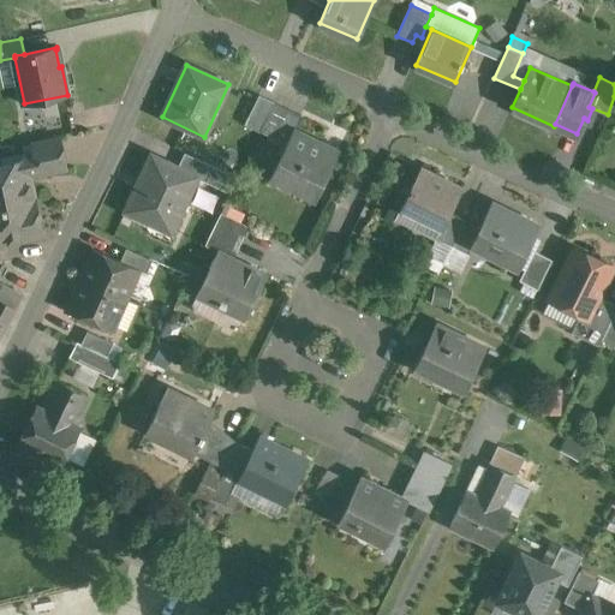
[(275,102),(260,95),(245,124),(261,131),(275,102)]
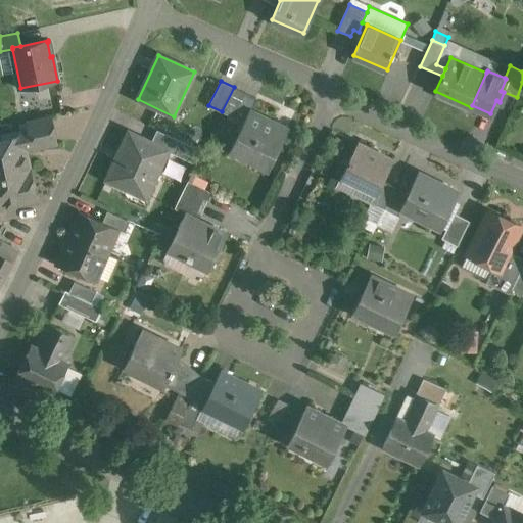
[(256,98),(234,87),(222,111),(243,123),(249,110),(250,110),(256,98)]
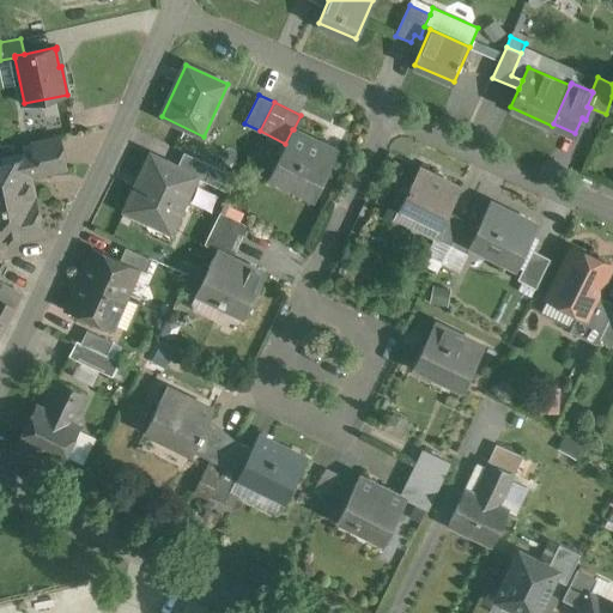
[(293,129),(292,129),(285,144),(271,175),(315,198),(338,152),(293,129)]
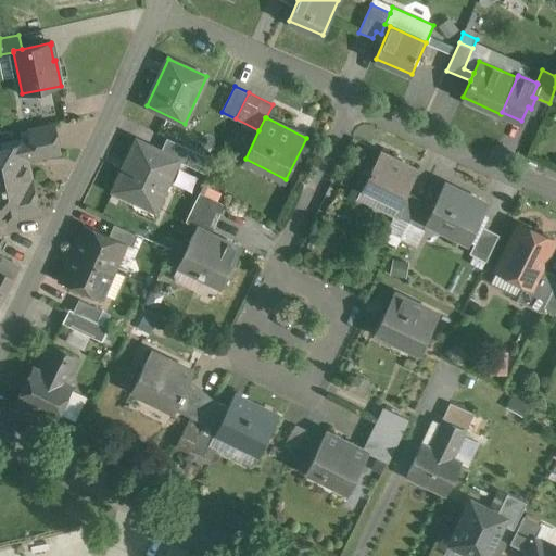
[(54,124),(29,129),(32,142),(34,155),(35,158),(61,152),(54,124)]
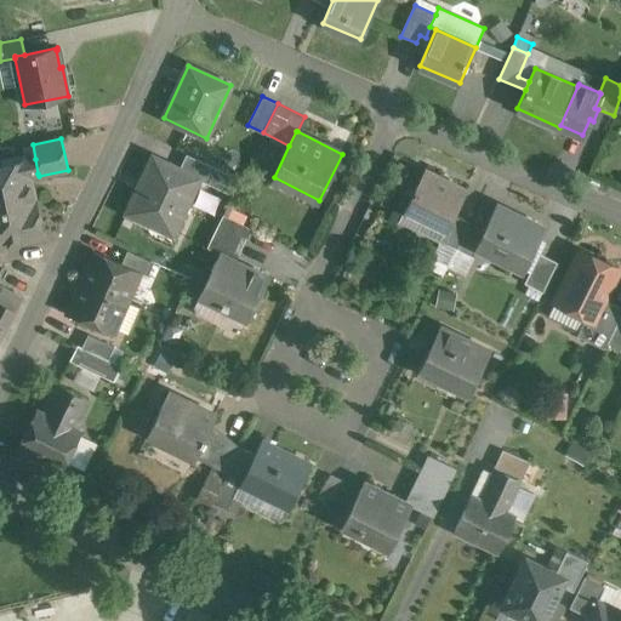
[(215,167),(186,154),(180,169),(199,177),(199,180),(208,183),(215,167)]
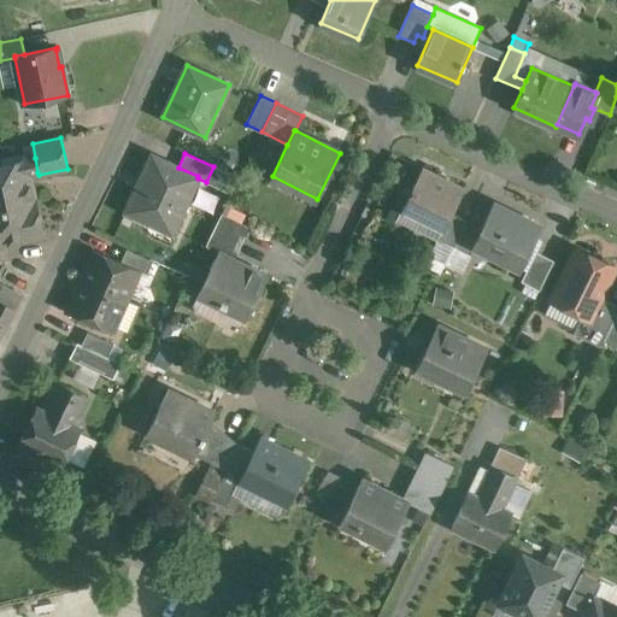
[(152,156),(125,211),(151,223),(151,224),(165,230),(174,212),(174,211),(180,197),(187,200),(198,178),(198,176),(178,168),(152,156)]
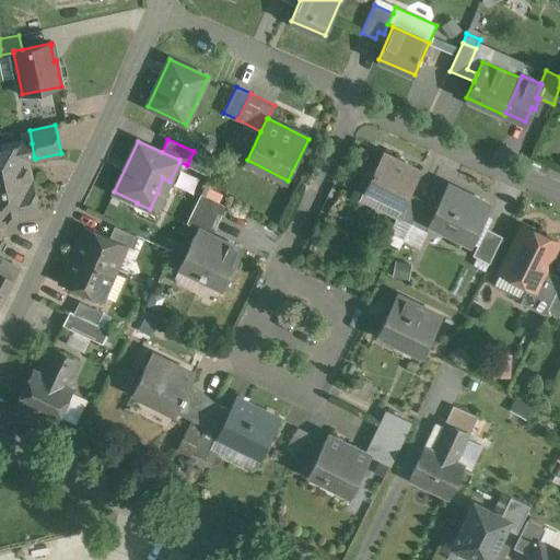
[(32,143),(0,149),(0,189),(31,184),(30,183),(25,159),(34,156),(32,143)]
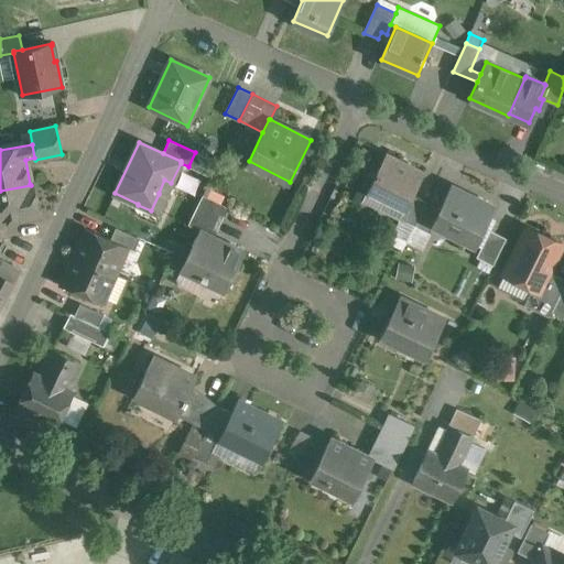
[(218,163),(195,152),(188,166),(212,177),(218,163)]
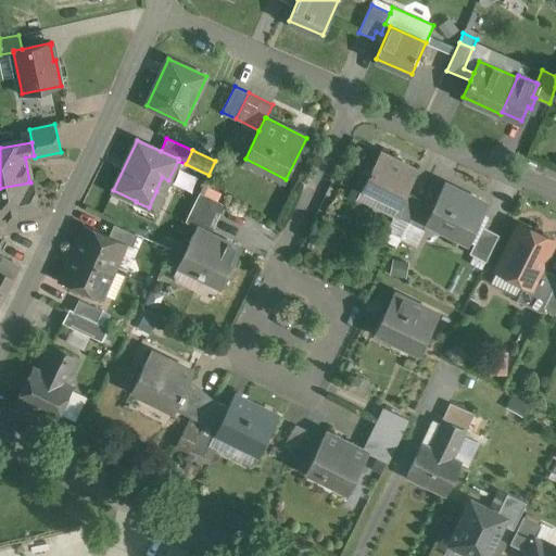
[(418,171),(380,151),(363,187),(399,205),(400,205),(406,192),(418,171)]
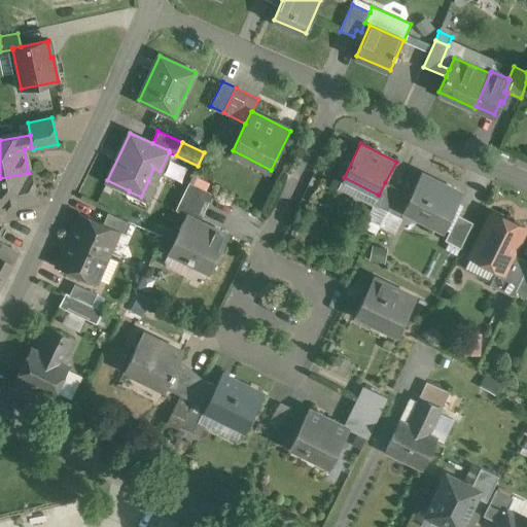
[(29,173),(0,178),(0,208),(3,207),(7,210),(14,209),(18,205),(36,201),(30,172),(28,172),(29,173)]
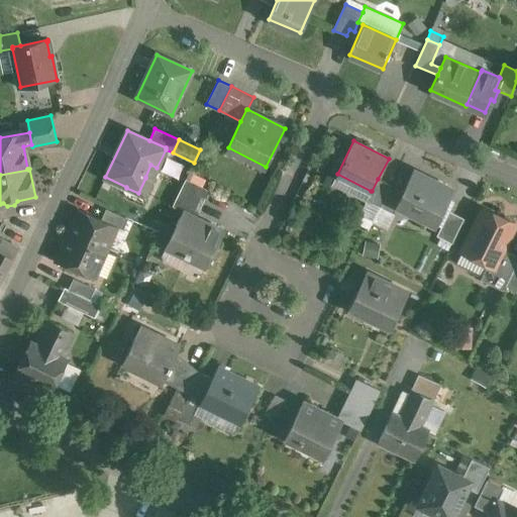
[(453,190),(413,171),(403,191),(397,204),(398,205),(436,224),(453,190)]
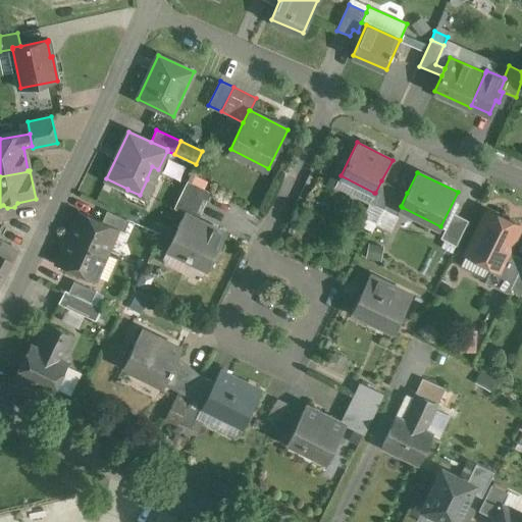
[(209,191),(188,179),(176,202),(198,213),(209,191)]
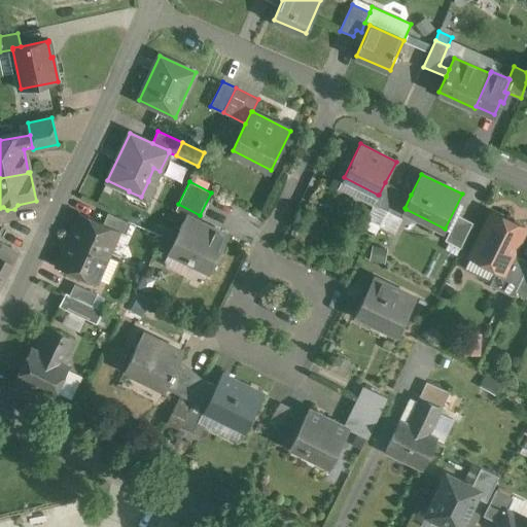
[(398,188),(385,182),(379,195),(378,195),(374,204),(387,211),(398,188)]
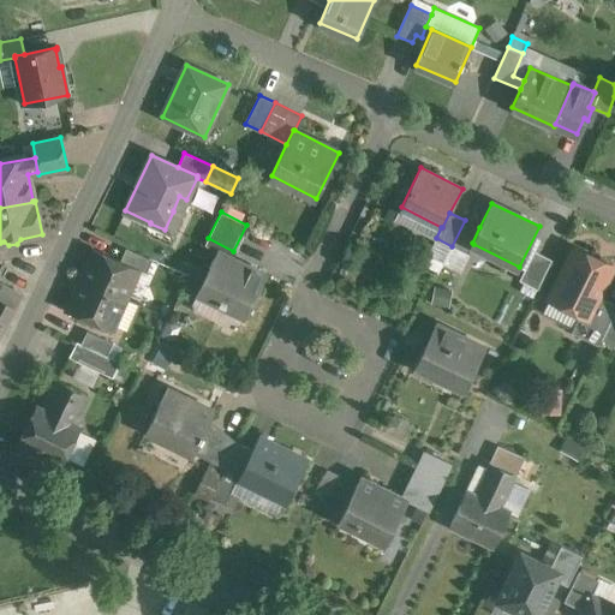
[(479,227),(465,220),(452,246),(469,254),(473,244),(472,243),(479,227)]
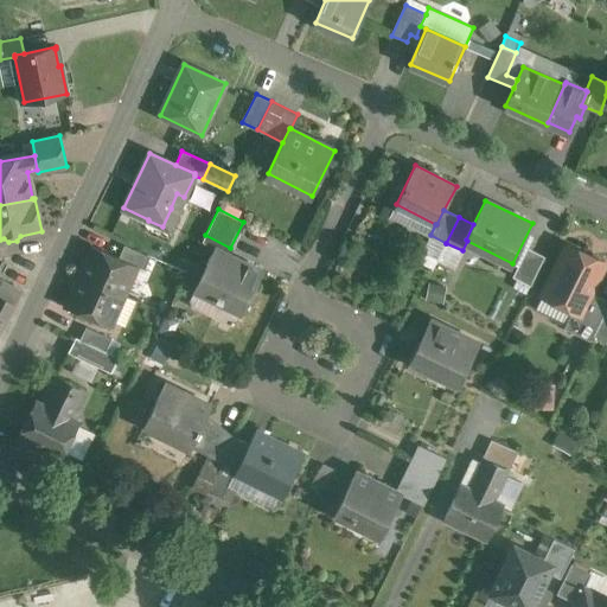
[(605,262),(567,243),(545,288),(557,294),(561,304),(573,310),(580,313),(590,293),(605,262)]
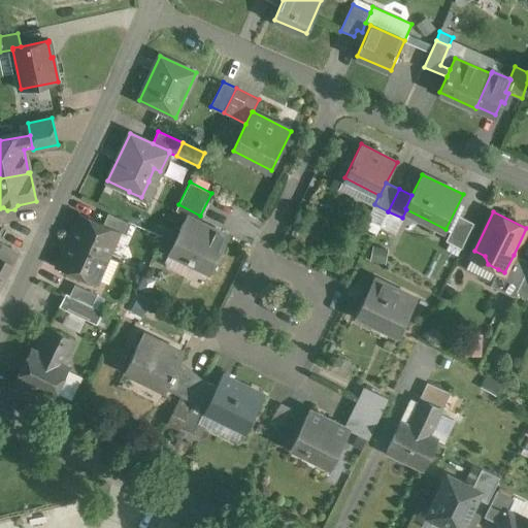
[(131,223),(108,212),(103,224),(119,230),(119,231),(126,234),(131,223)]
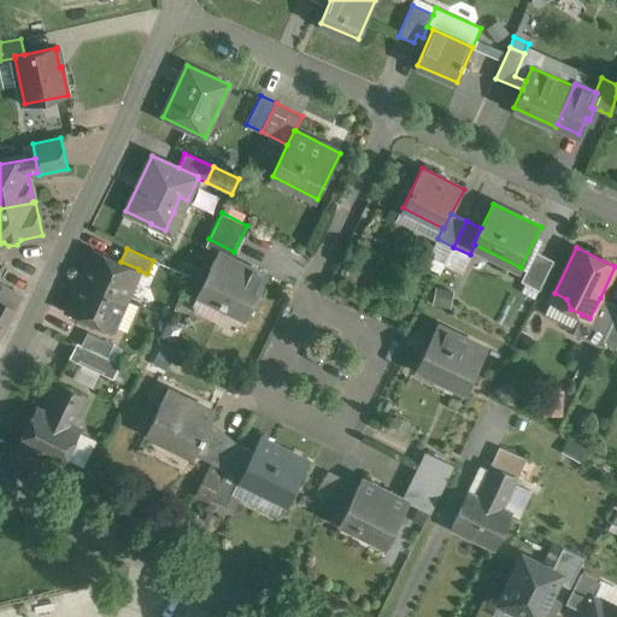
[(121,262),(94,250),(81,281),(125,300),(139,270),(139,269),(121,262)]
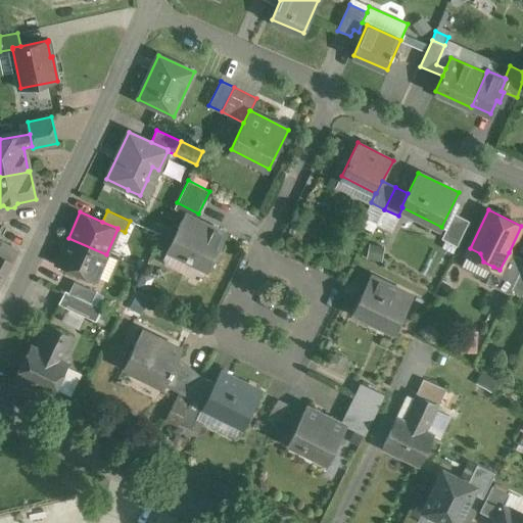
[(469,221),(455,212),(441,238),(457,246),(469,221)]
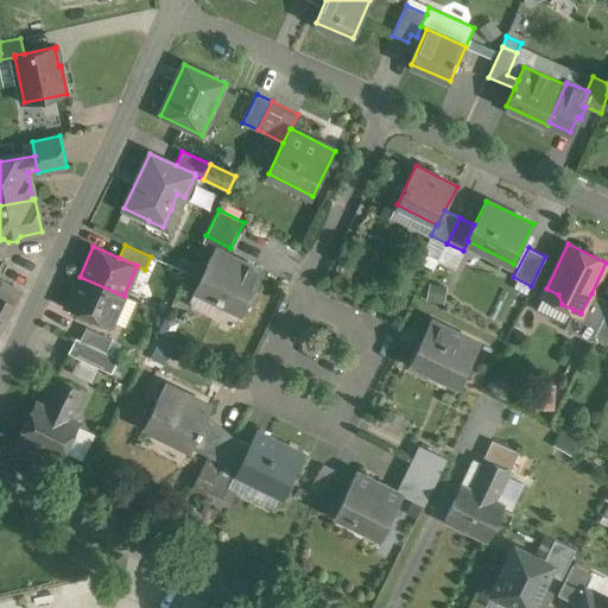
[(263,271),(215,248),(196,286),(217,297),(216,299),(221,302),(222,299),(244,310),(263,271)]
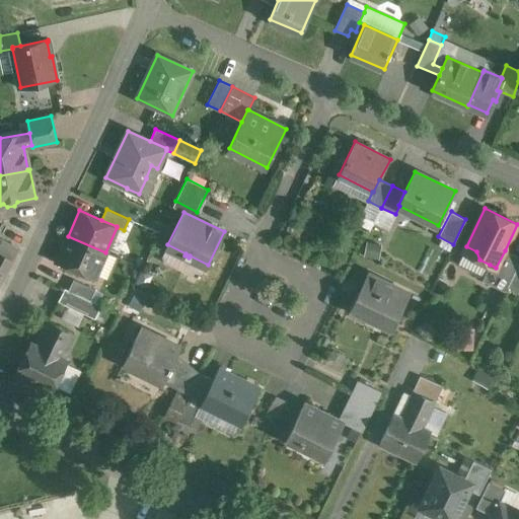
[(105,252),(68,236),(57,263),(93,279),(105,252)]
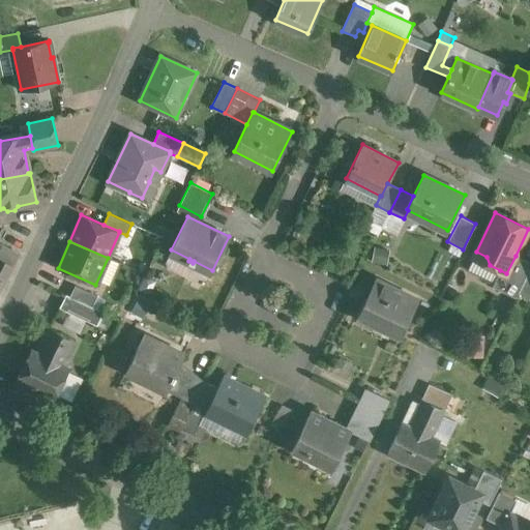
[(20,255),(2,245),(0,248),(0,257),(13,265),(20,255)]
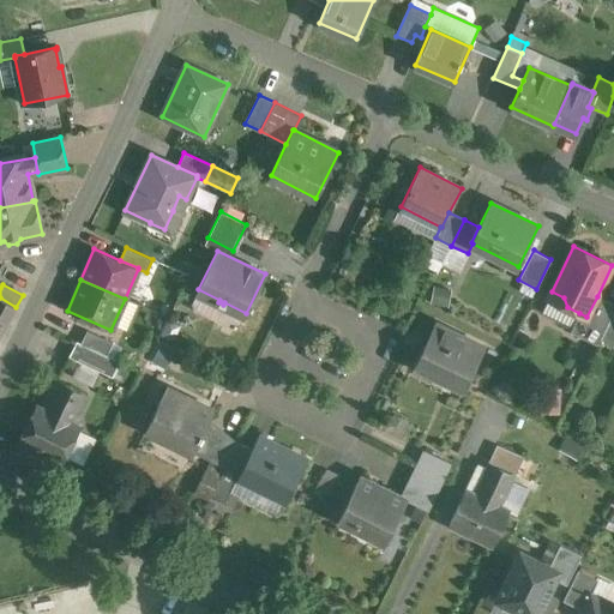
[(613,304),(597,296),(587,317),(579,313),(571,331),(597,344),(601,338),(613,311),(613,304)]
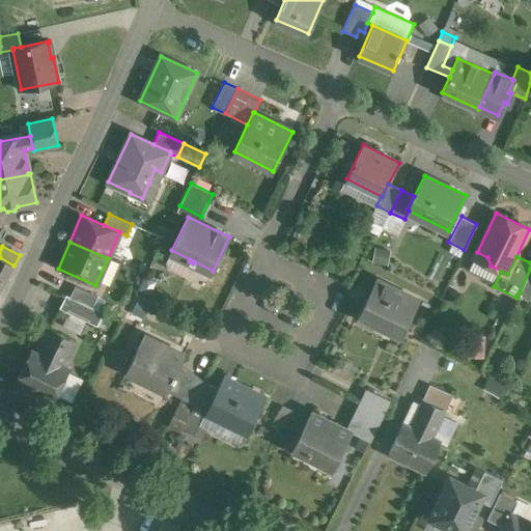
[(0,290),(14,266),(0,257),(0,290)]
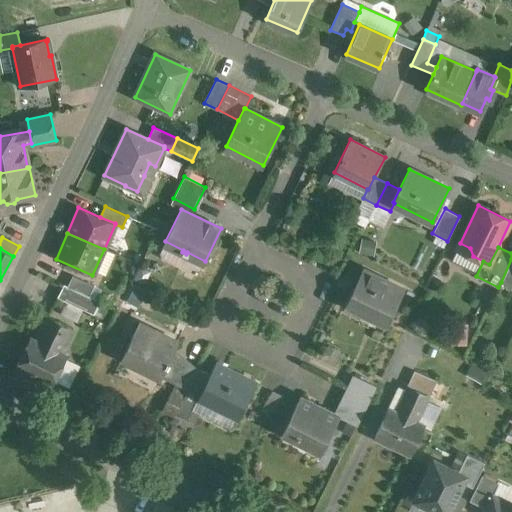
[(511,259),(501,282),(511,287),(511,259)]
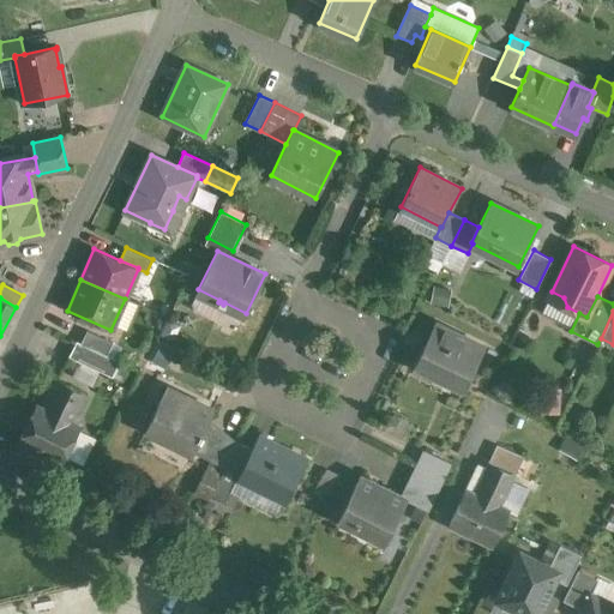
[(485,348),(434,323),(414,363),(464,389),(485,348)]
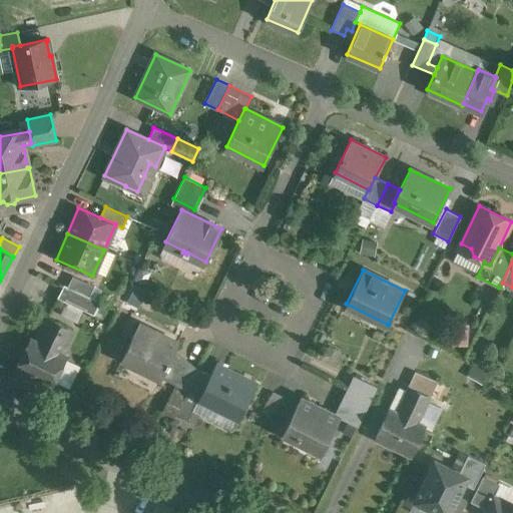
[(94,286),(72,276),(67,287),(89,297),(94,286)]
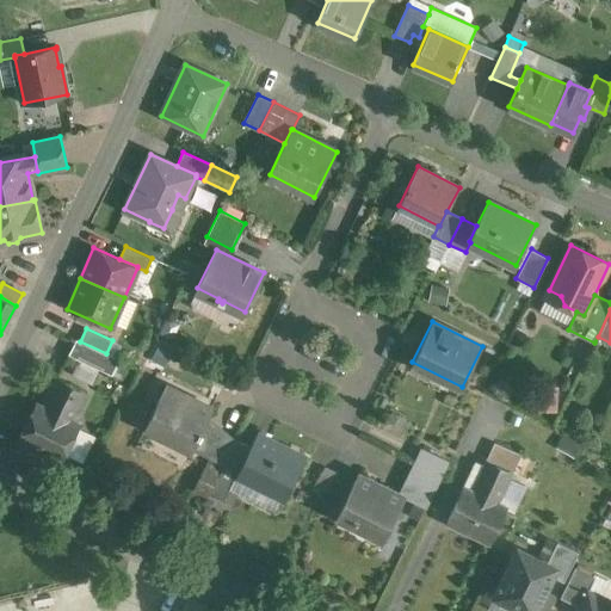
[(106,353),(80,341),(75,339),(68,355),(79,359),(99,370),(111,375),(119,359),(106,353)]
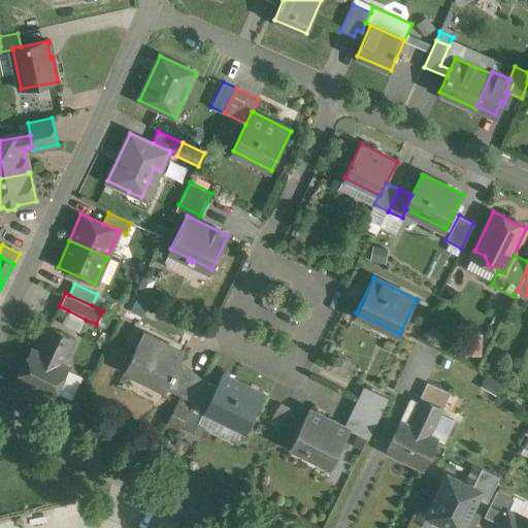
[(68,310),(61,324),(78,333),(86,320),(68,310)]
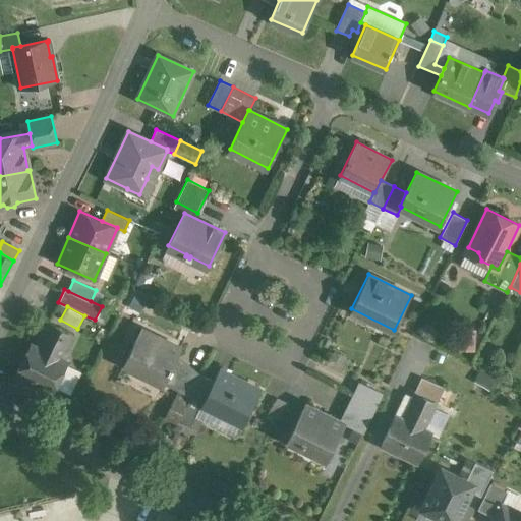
[(74,335),(49,323),(37,347),(31,344),(15,375),(52,394),(56,387),(70,394),(81,372),(66,365),(68,362),(62,359),(74,335)]
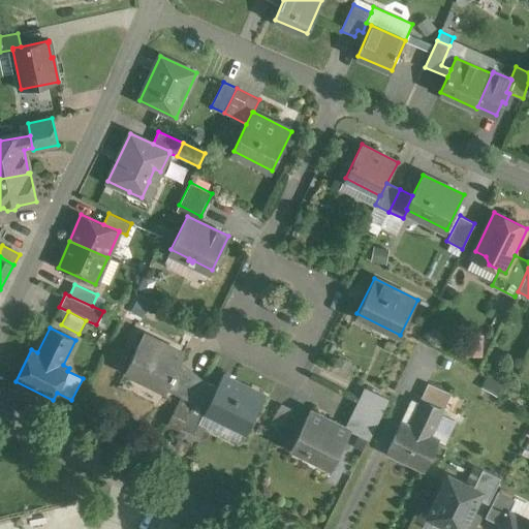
[(184,352),(144,333),(125,370),(127,371),(129,367),(166,385),(164,390),(165,391),(165,390),(177,368),(184,352)]
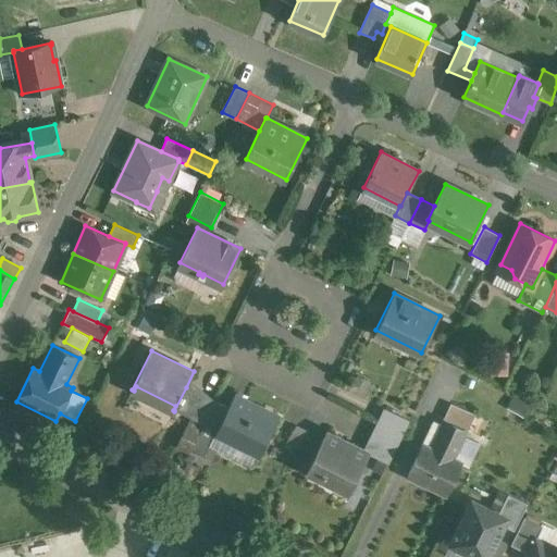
[(215,401),(186,387),(174,410),(203,424),(215,401)]
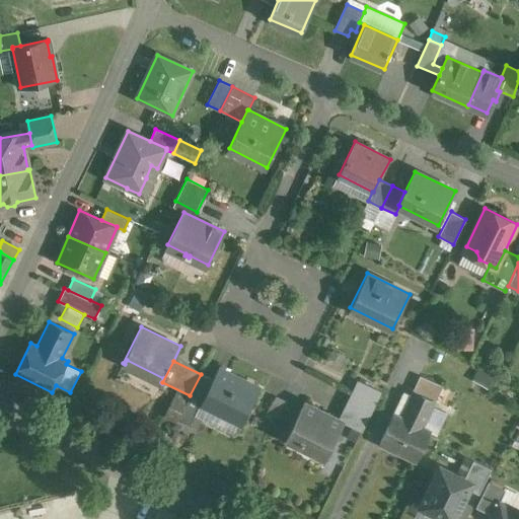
[(258,387),(219,368),(202,402),(241,422),(258,387)]
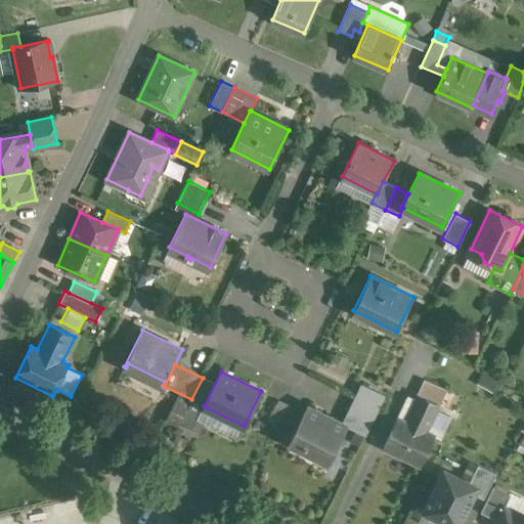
[(498,381),(484,373),(477,384),(492,392),(498,381)]
